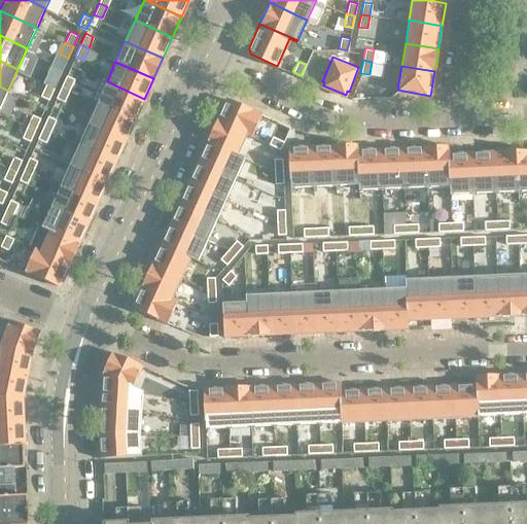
[(54,88),(59,76),(51,72),(46,83),(54,88)]
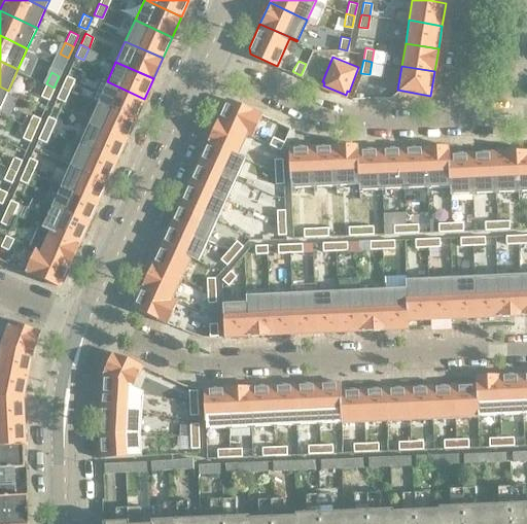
[(69,90),(74,78),(67,74),(62,85),(69,90)]
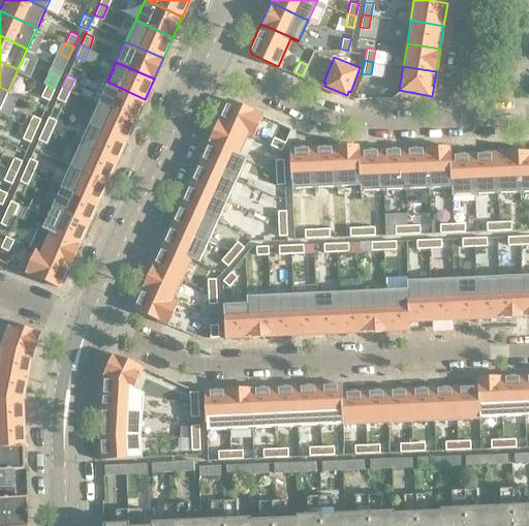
[(145,99),(107,82),(97,102),(135,120),(145,99)]
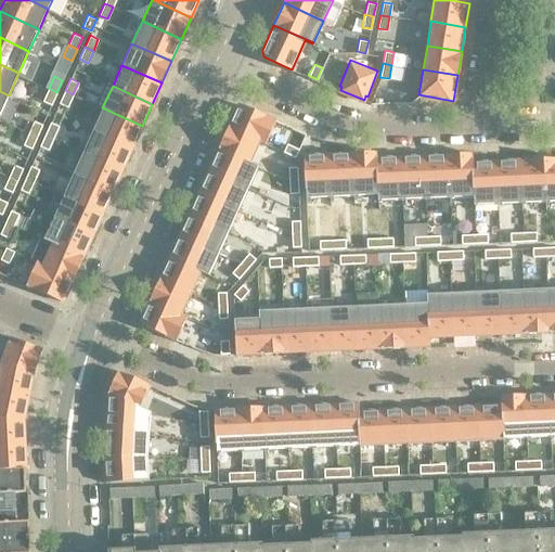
[(51,104),(56,92),(49,88),(42,100),(51,104)]
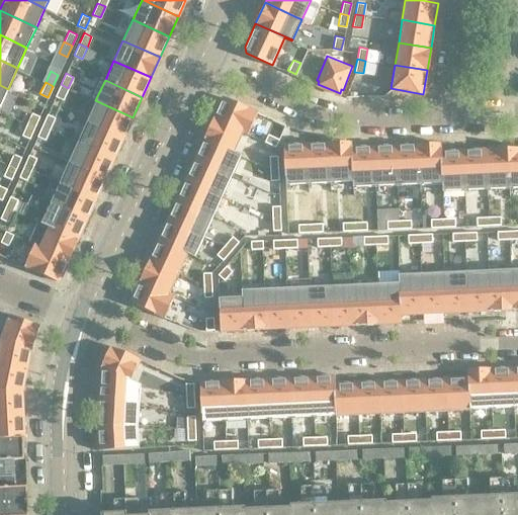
[(63,99),(68,88),(61,84),(56,95),(63,99)]
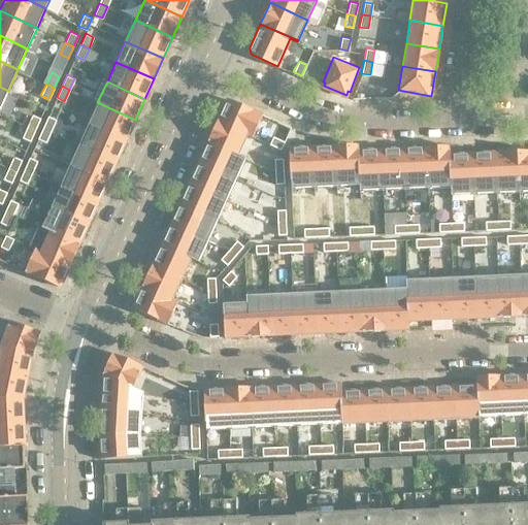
[(226,101),(218,119),(253,135),(262,113),(232,99),(231,99),(226,101)]
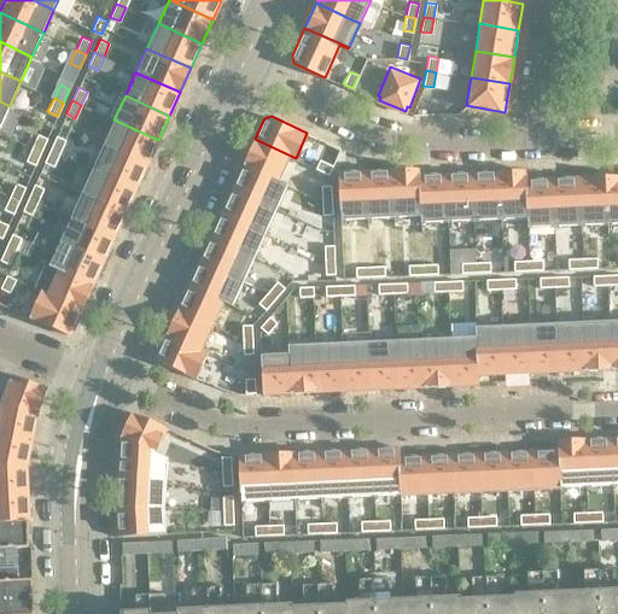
[(114,120),(104,144),(147,164),(158,140),(114,120)]
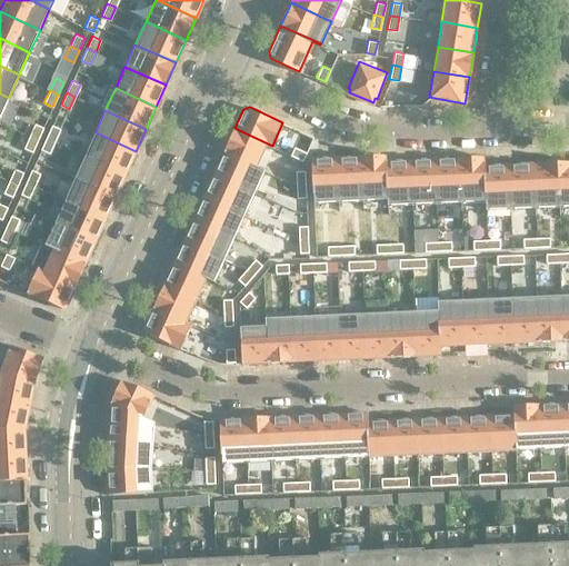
[(38,139),(43,127),(35,122),(29,135),(38,139)]
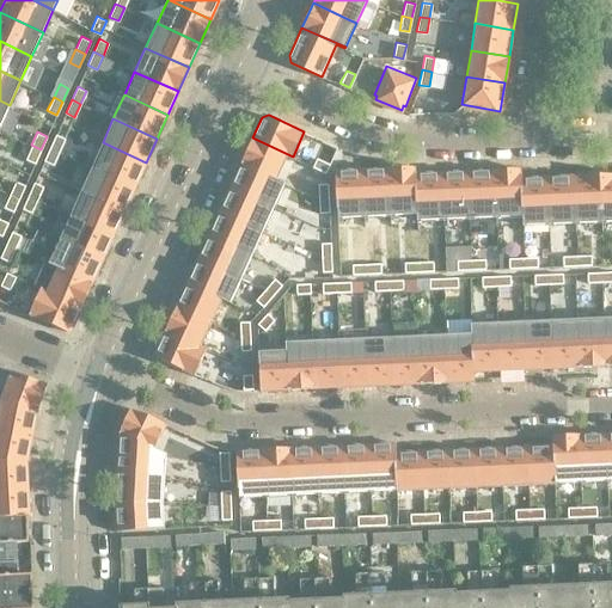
[(59,151),(65,137),(56,134),(50,147),(59,151)]
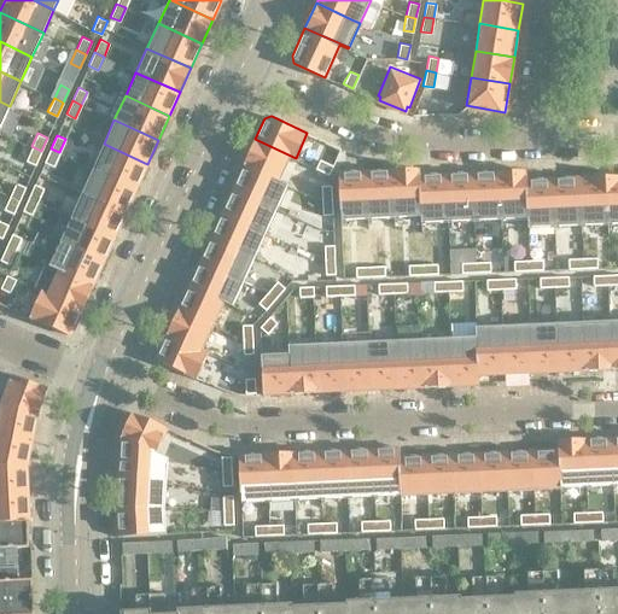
[(255,139),(243,165),(279,180),(290,156),(295,158),(296,158),(255,139)]
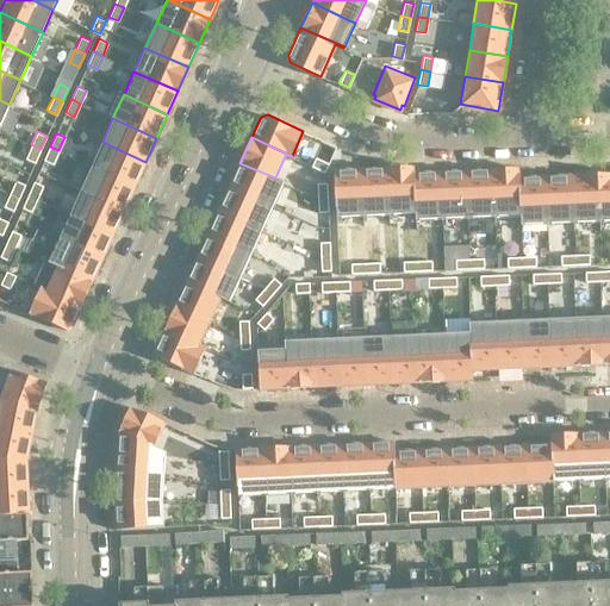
[(103,142),(92,166),(135,185),(145,162),(103,142)]
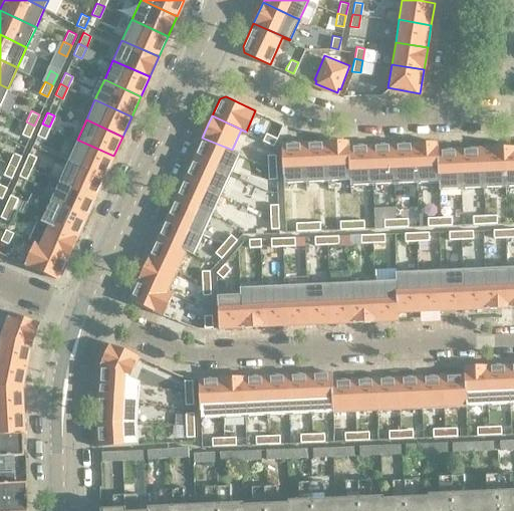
[(29,137),(34,125),(26,121),(21,134),(29,137)]
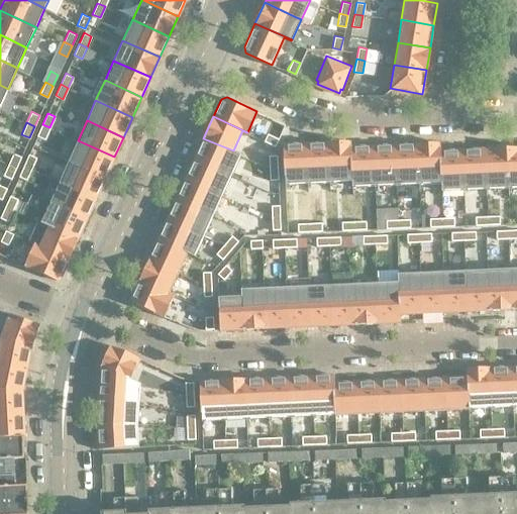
[(44,138),(49,127),(42,124),(37,135),(44,138)]
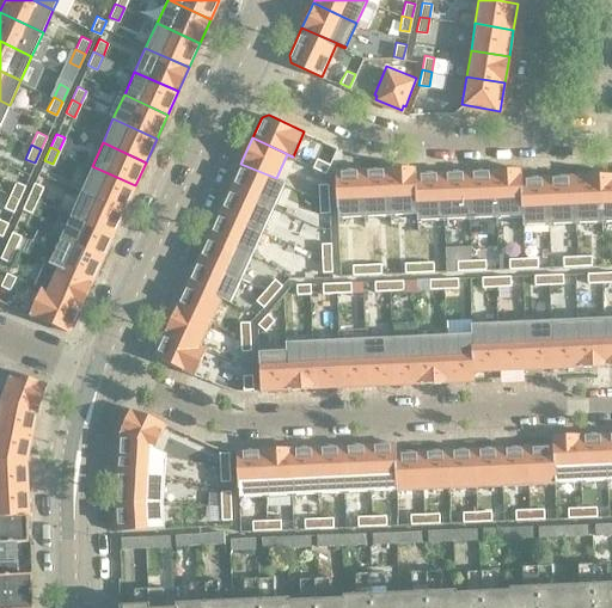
[(317,157),(312,166),(325,172),(330,163),(317,157)]
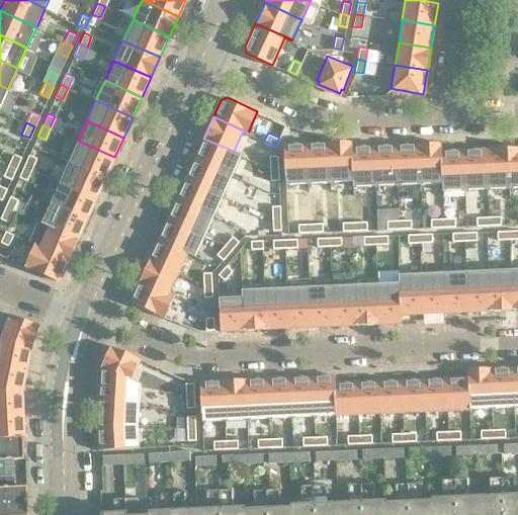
[(203,139),(194,158),(232,174),(241,154),(234,151),(203,139)]
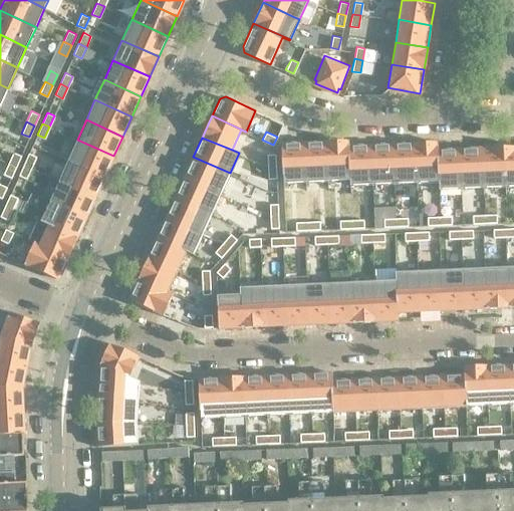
[(77,140),(68,159),(104,176),(113,156),(77,140)]
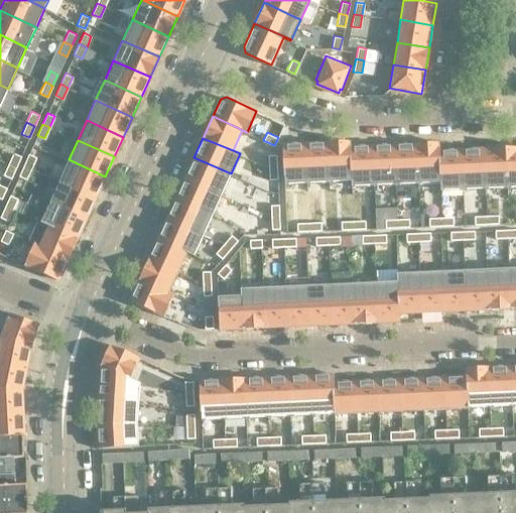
[(350,140),(328,141),(330,180),(351,179),(352,179),(350,145),(350,140)]
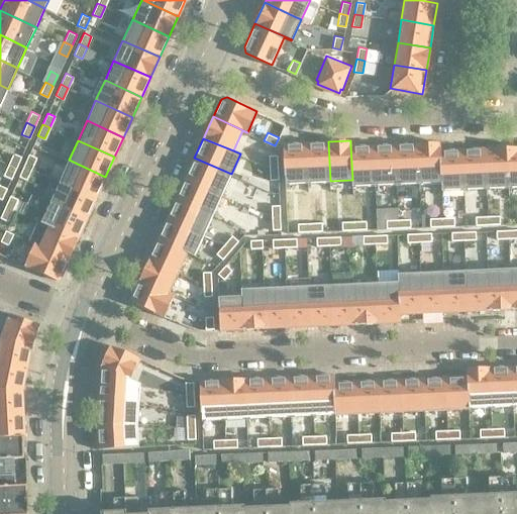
[(320,142),(305,142),(307,182),(330,181),(328,141),(320,142)]
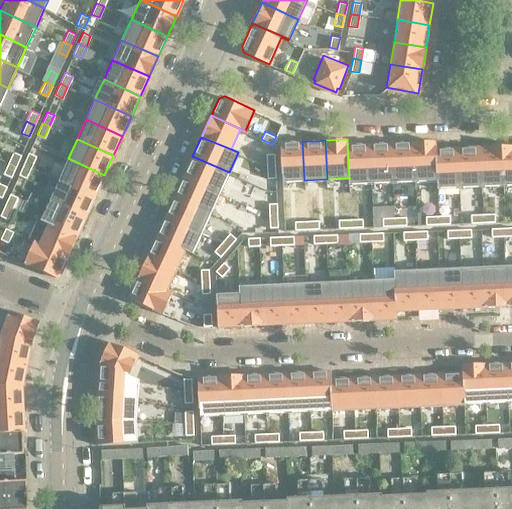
[(435,140),(412,141),(414,181),(436,180),(437,180),(435,148),(435,140)]
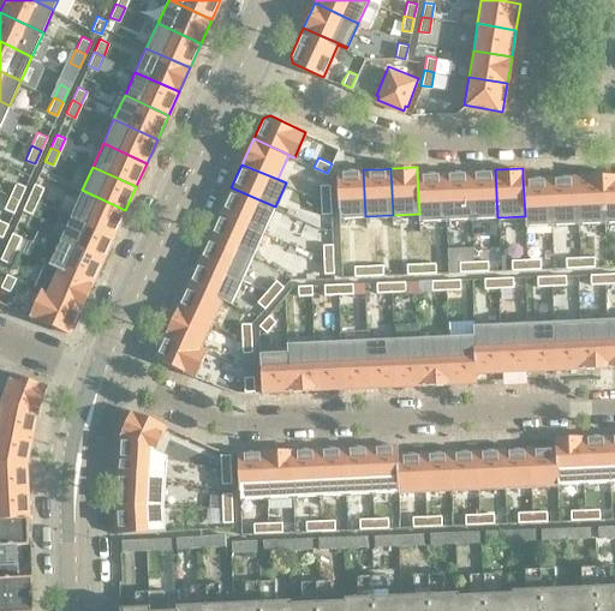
[(336,171),(335,171),(338,208),(339,208),(339,217),(365,216),(363,169),(336,171)]
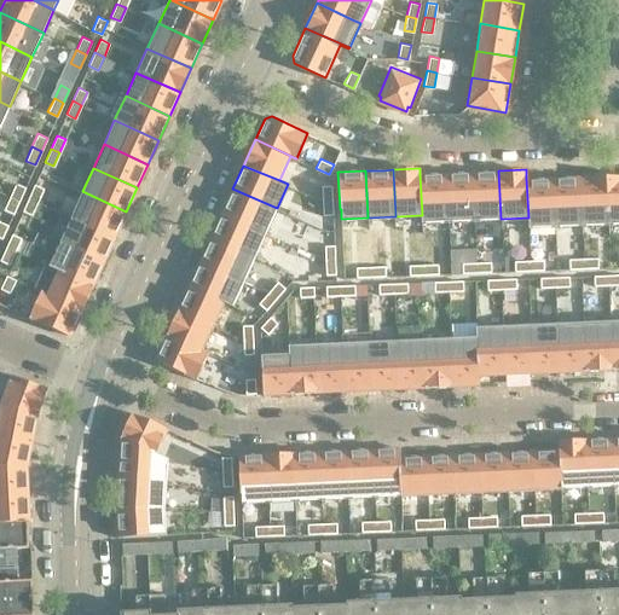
[(498,170),(472,172),(474,220),(501,219),(498,170)]
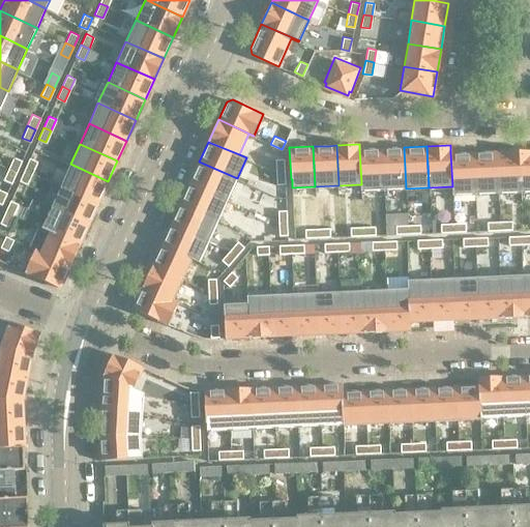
[(404,147),(382,148),(383,189),(406,188),(404,147)]
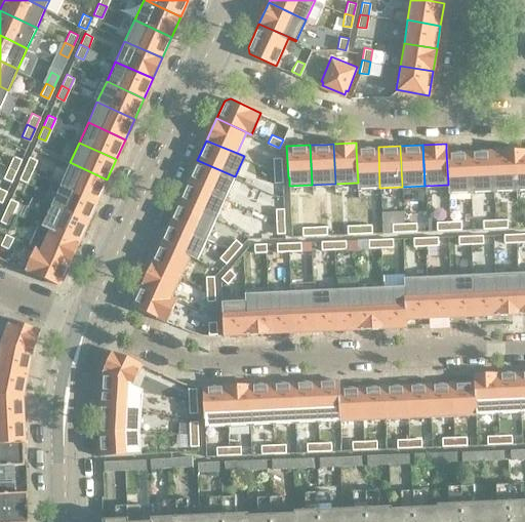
[(378,147),(356,148),(358,183),(357,183),(357,189),(379,188),(378,147)]
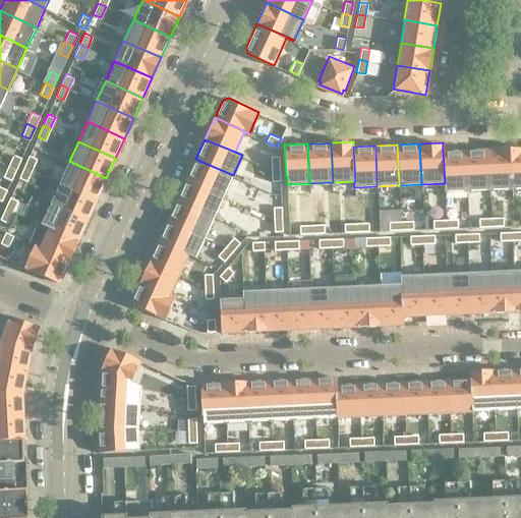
[(520,147),(510,148),(512,188),(520,187),(520,147)]
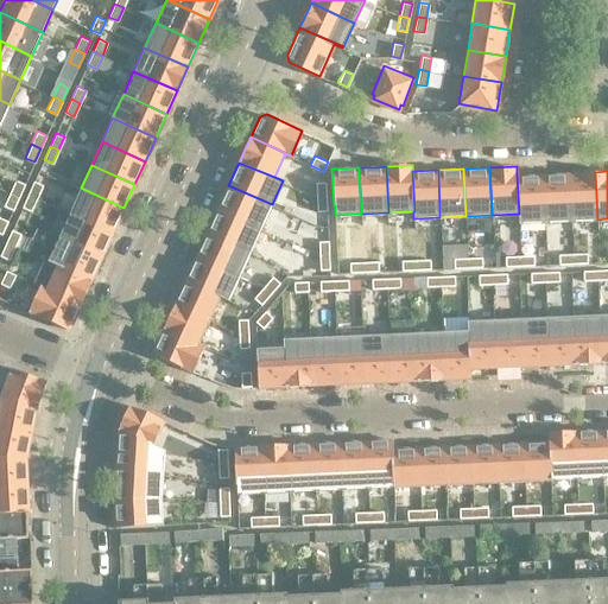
[(595,172),(569,173),(571,221),(597,220),(595,172)]
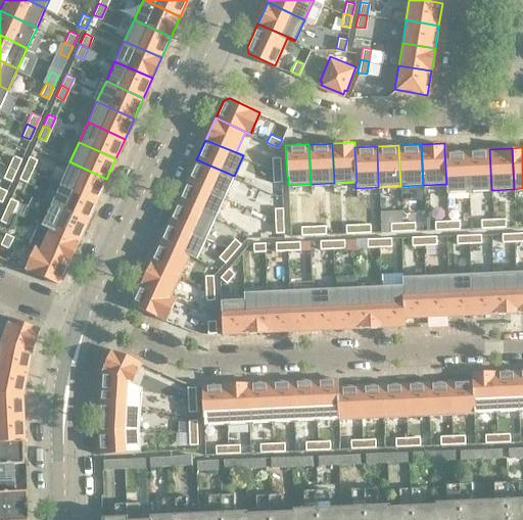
[(489,149),(467,150),(469,191),(491,190),(489,149)]
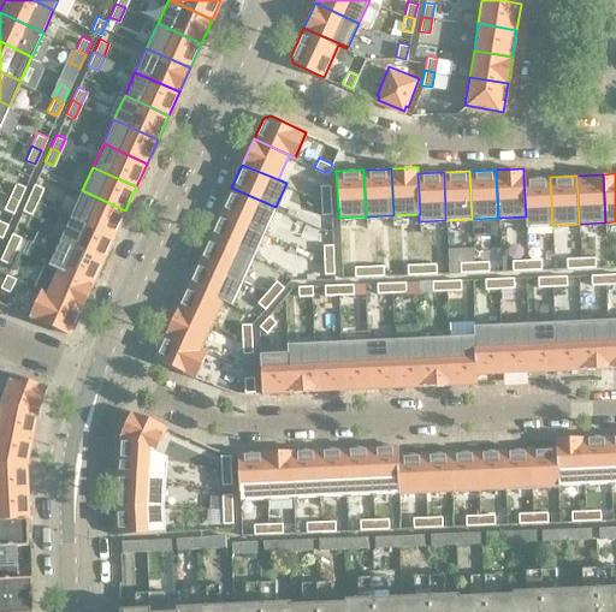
[(550,177),(523,178),(526,217),(525,217),(526,226),(552,225),(550,177)]
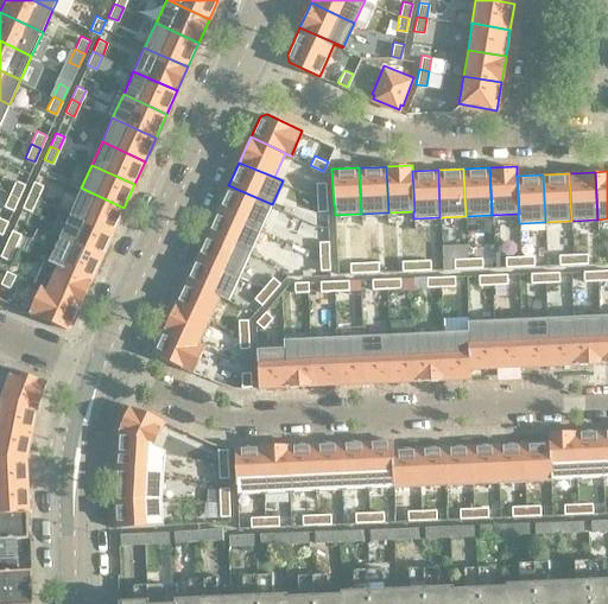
[(19,196),(25,183),(16,179),(10,192),(19,196)]
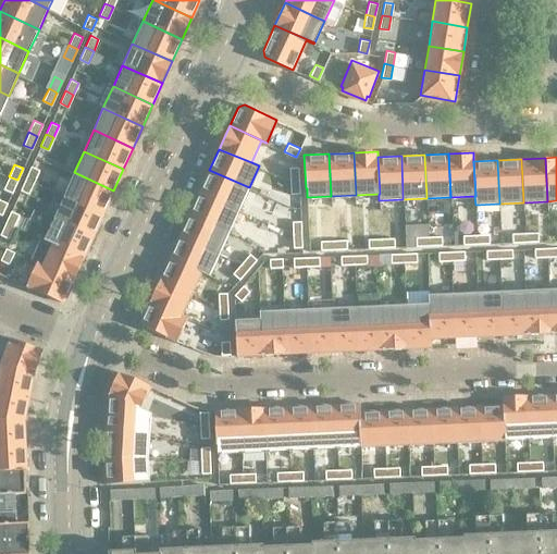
[(34,181),(39,169),(31,165),(26,177),(34,181)]
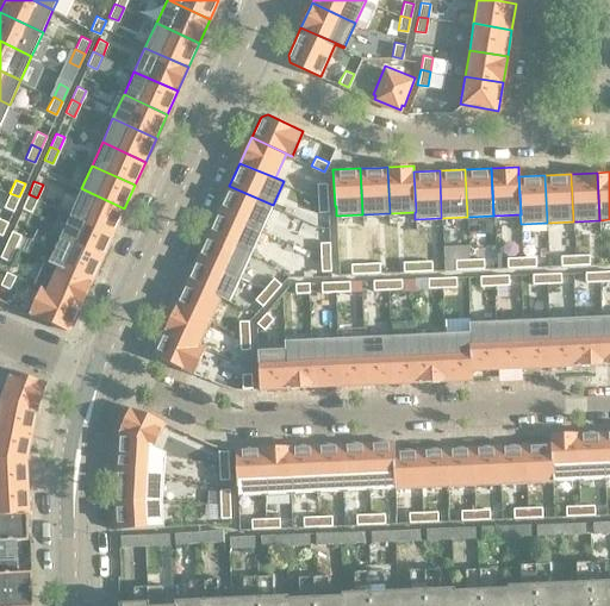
[(327,182),(317,182),(318,197),(328,197),(327,182)]
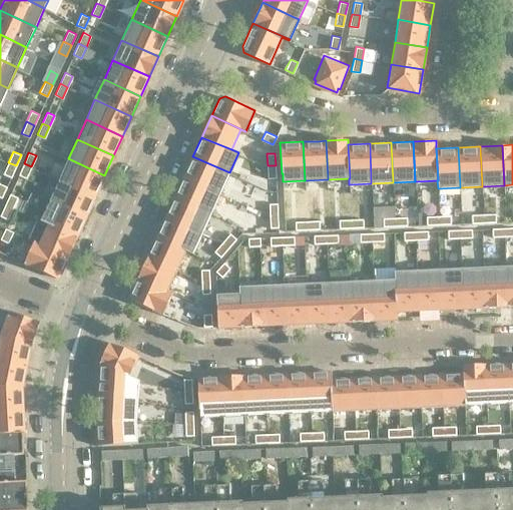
[(192,156),(183,176),(220,192),(229,172),(192,156)]
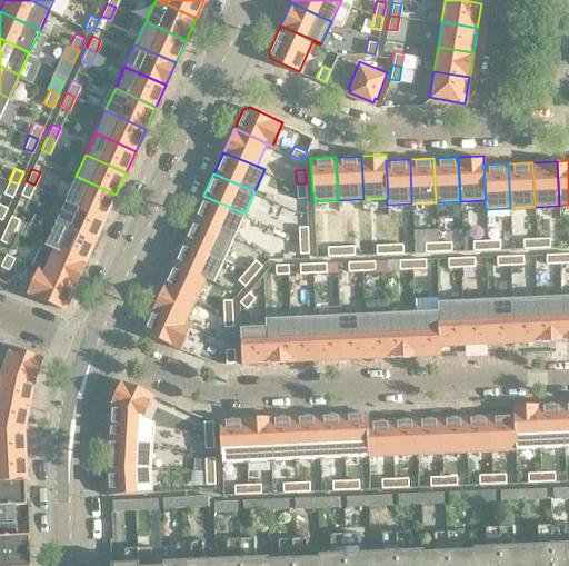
[(76,176),(66,198),(107,217),(116,195),(76,176)]
